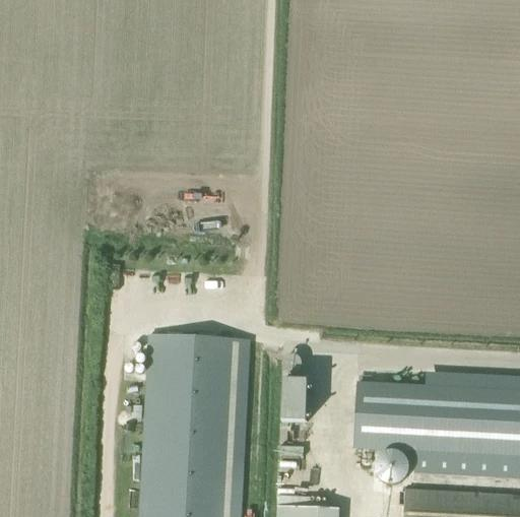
[(240,516),(250,339),(148,334),(139,516),(240,516)]
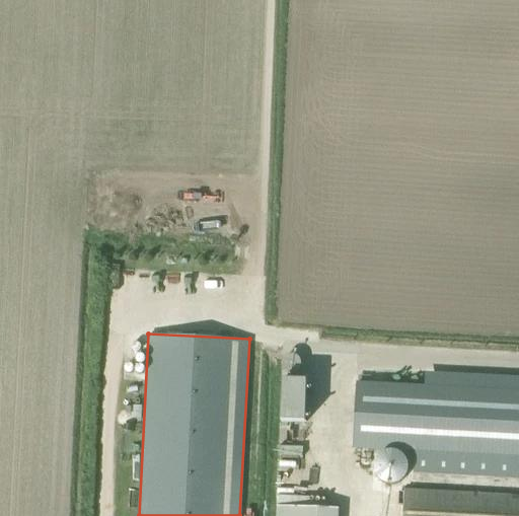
[(282,379),(281,421),(304,422),(306,380),(282,379)]
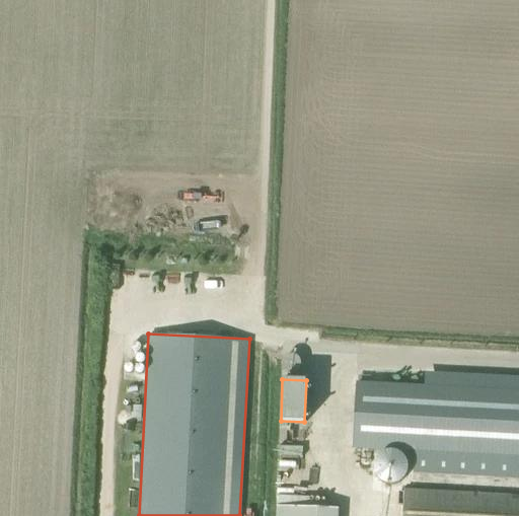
[(413,471),(495,475),(518,476),(518,388),(356,380),(353,447),(415,450),(413,471)]
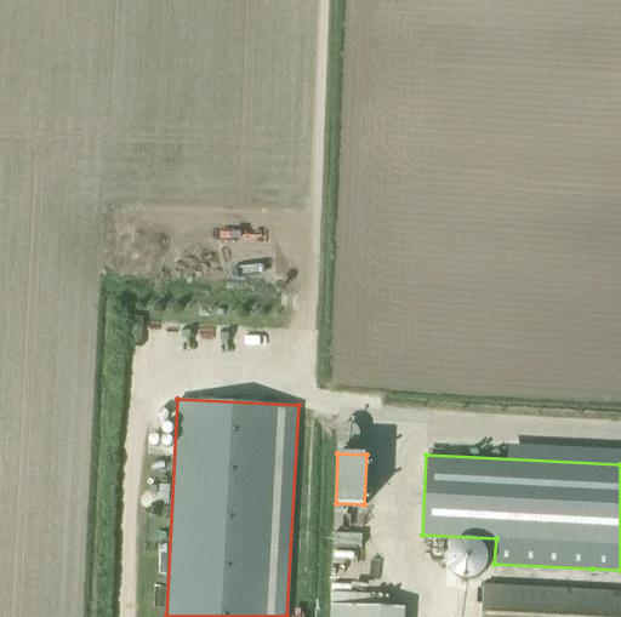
[(620,616),(620,589),(484,583),(480,616),(620,616)]
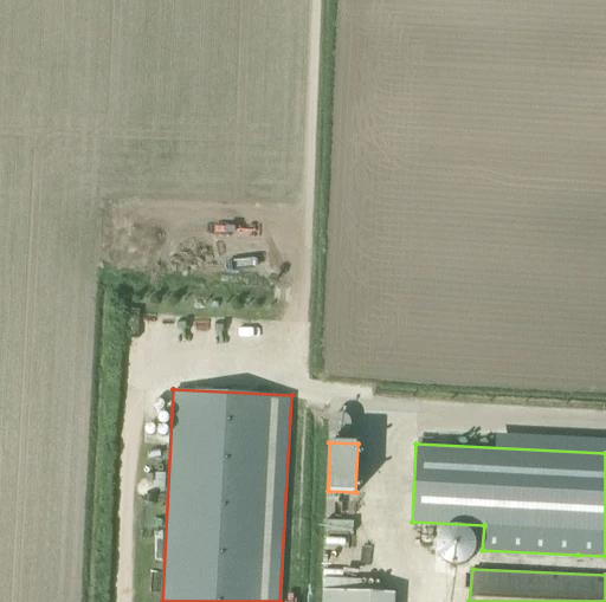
[(320,588),(320,601),(391,601),(392,590),(320,588)]
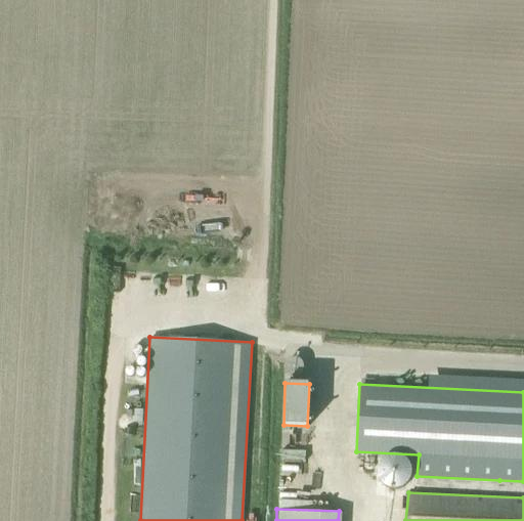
All buildings are outlined.
